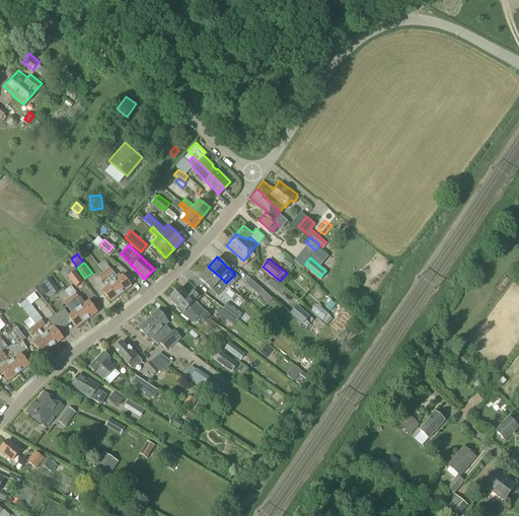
[(104,271),(107,274),(113,270),(110,266),(104,271)]
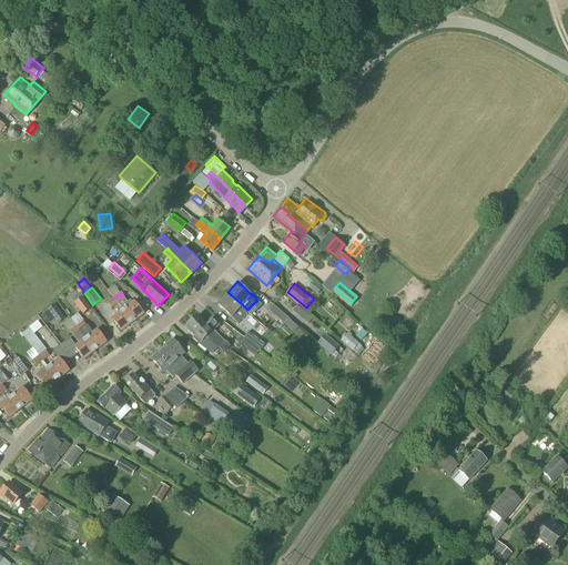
[(247,310),(242,304),(227,292),(219,302),(239,321),(247,310)]
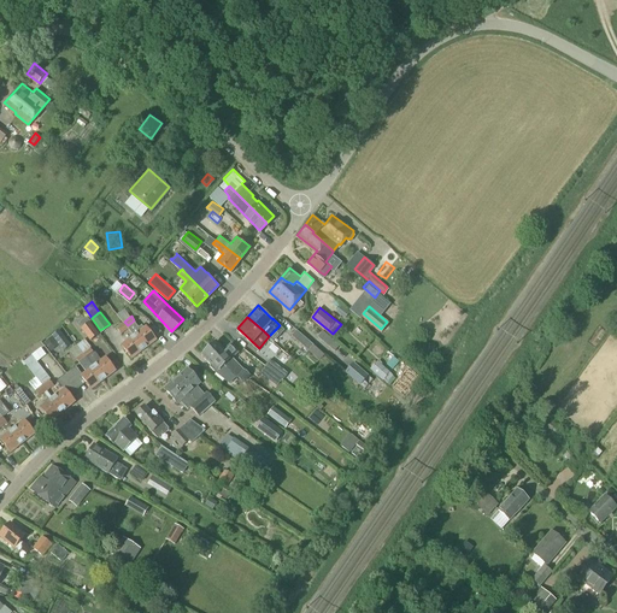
[(81,326),(89,340),(99,332),(89,320),(81,326)]
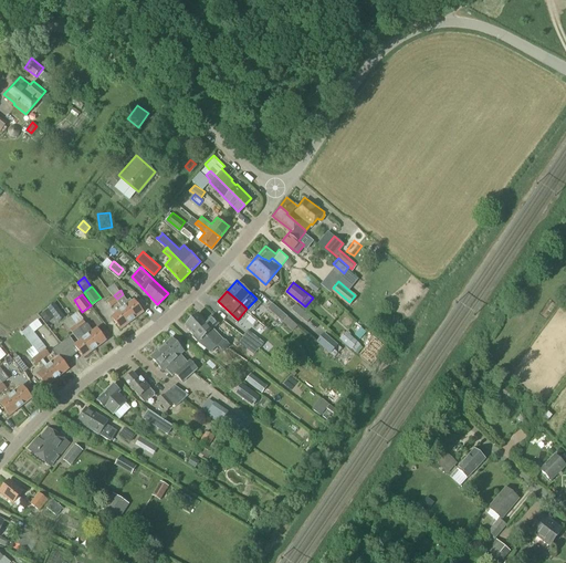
[(117,299),(123,306),(132,319),(143,311),(134,298),(132,300),(130,296),(127,299),(124,294),(123,294),(117,299)]
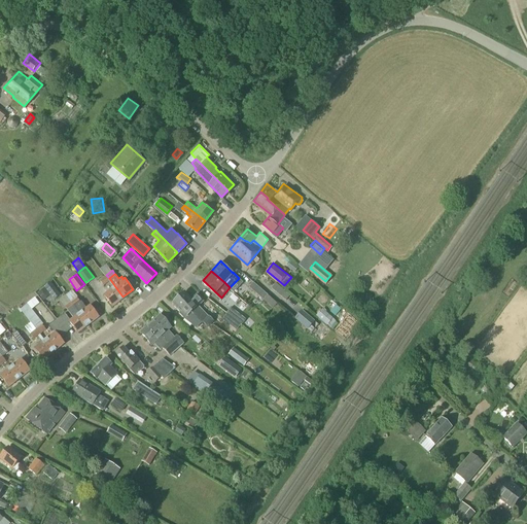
[(109,278),(106,275),(100,279),(103,283),(109,278)]
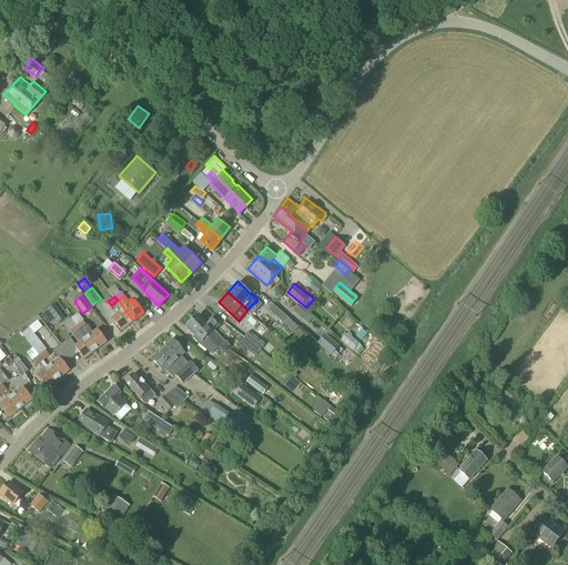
[(269,306),(284,322),(288,315),(273,302),(269,306)]
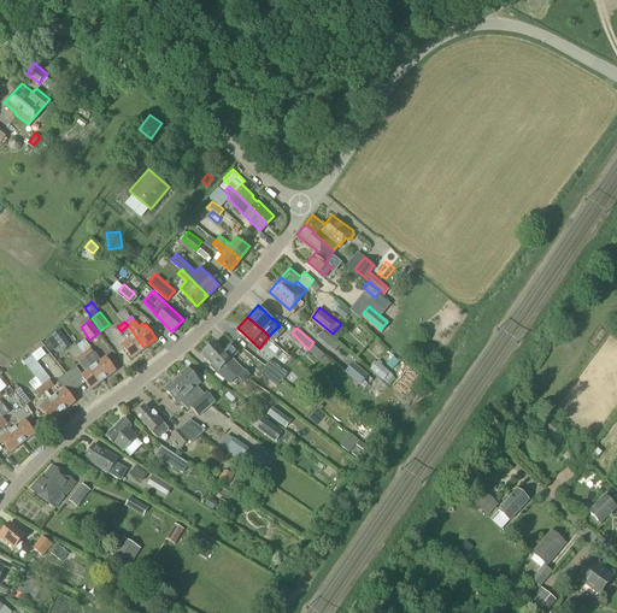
[(317,335),(335,349),(340,342),(322,329),(317,335)]
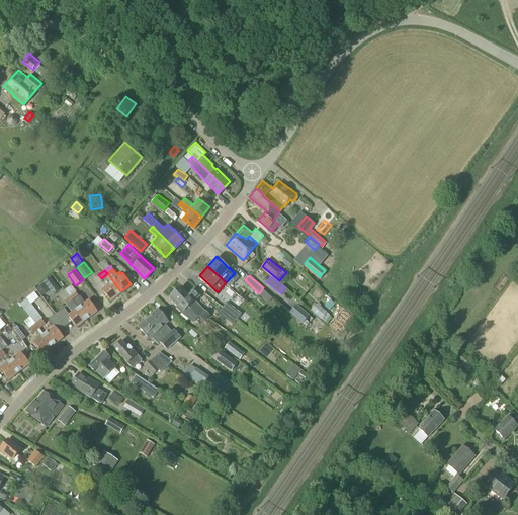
[(120,291),(112,280),(102,288),(110,299),(120,291)]
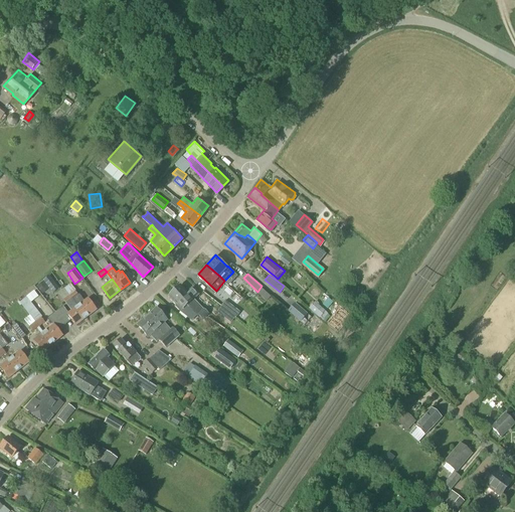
[(41,289),(46,285),(42,280),(37,285),(41,289)]
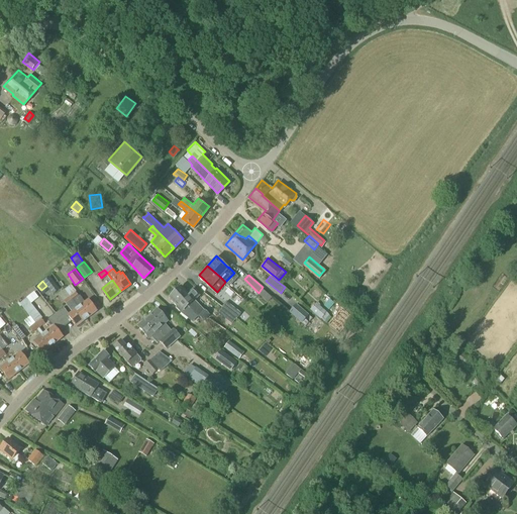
[(193,309),(199,313),(205,317),(209,313),(196,299),(201,294),(193,286),(188,291),(181,285),(176,290),(193,309)]
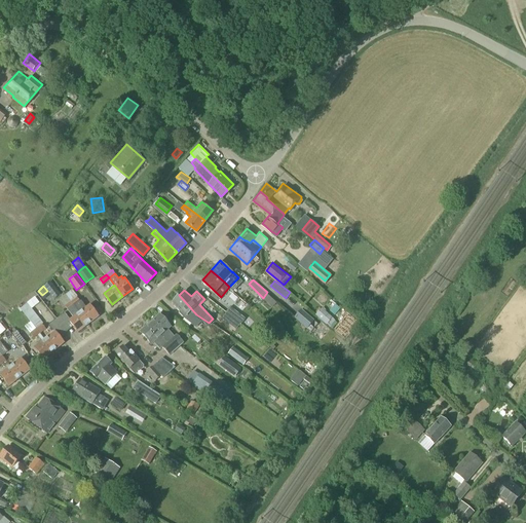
[(27,301),(31,306),(39,300),(34,295),(27,301)]
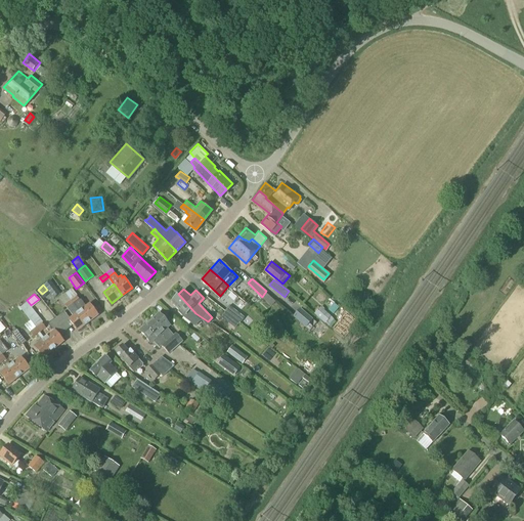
[(195,313),(178,294),(172,300),(179,308),(179,309),(183,314),(194,323),(202,317),(195,313)]
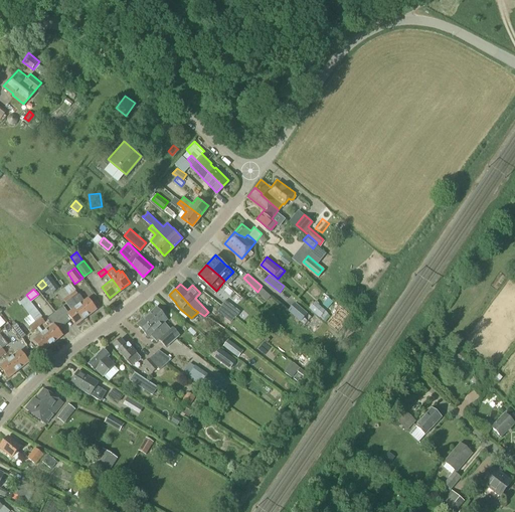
[(77,304),(87,316),(97,308),(88,297),(83,300),(78,293),(72,298),(77,304)]
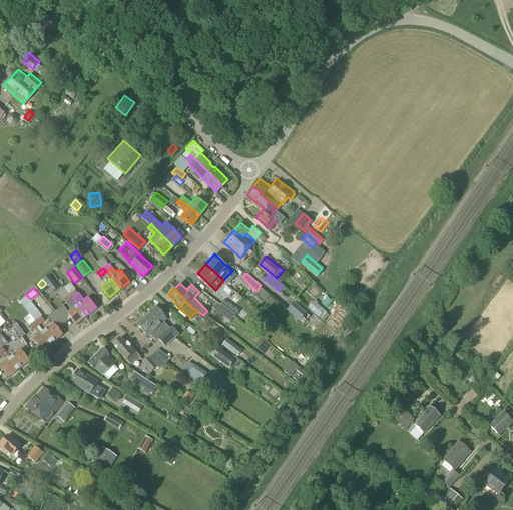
[(66,301),(72,297),(69,293),(63,297),(66,301)]
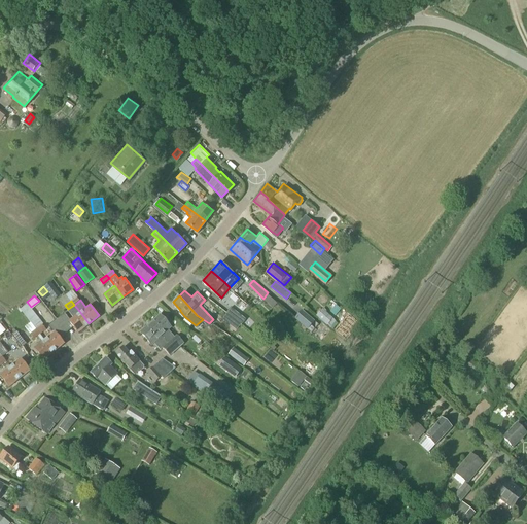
[(36,327),(41,323),(43,322),(31,307),(27,302),(21,307),(36,327)]
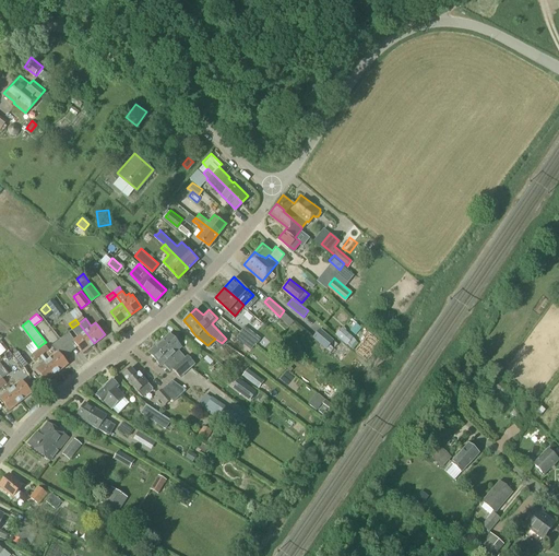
[(94,343),(84,330),(79,323),(72,328),(71,329),(76,336),(73,339),(82,351),(94,343)]
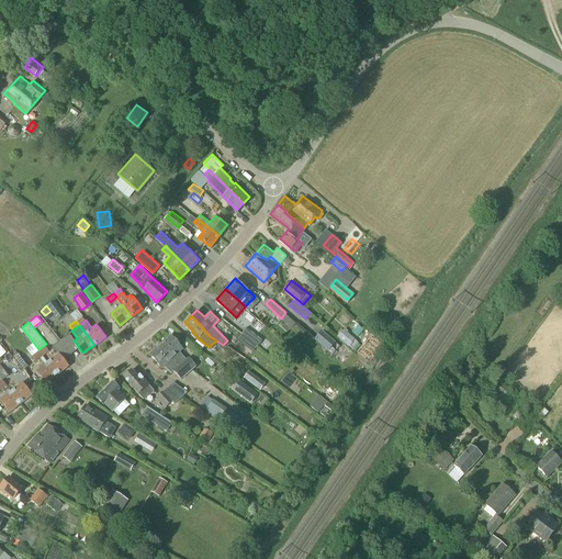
[(242,332),(258,344),(261,338),(246,326),(242,332)]
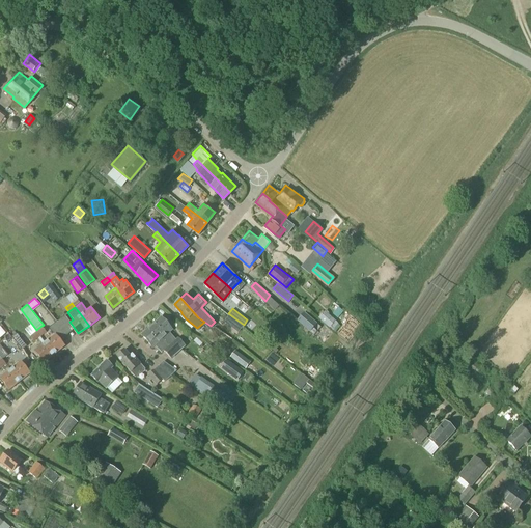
[(317,316),(328,327),(329,326),(333,329),(338,323),(324,309),(317,316)]
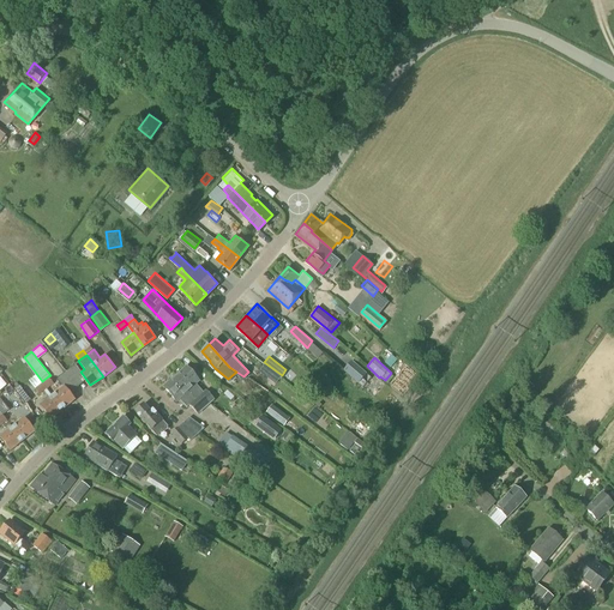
[(343,368),(363,385),(371,376),(350,360),(343,368)]
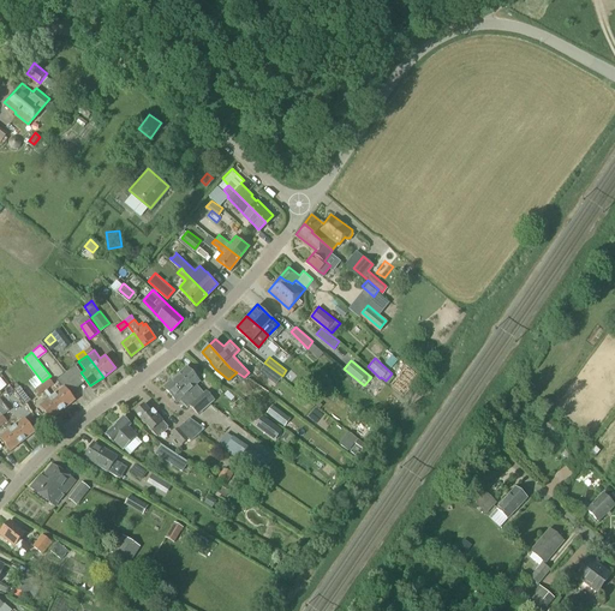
[(208,401),(210,402),(215,399),(206,389),(203,391),(196,383),(198,381),(186,366),(175,376),(196,397),(201,393),(208,401)]
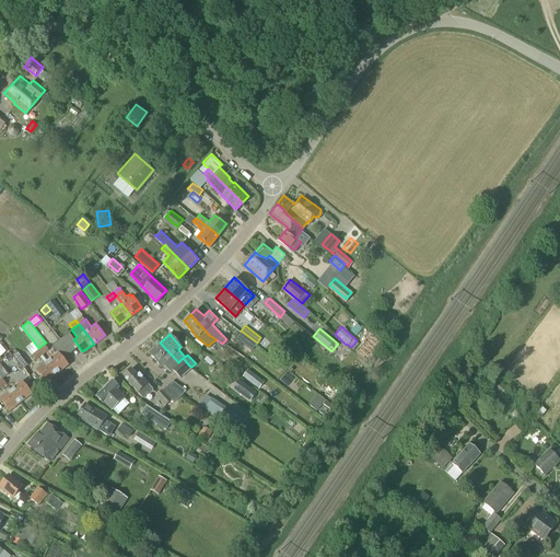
[(178,362),(160,343),(149,351),(161,364),(163,362),(171,370),(173,368),(181,376),(191,367),(189,366),(183,358),(178,362)]
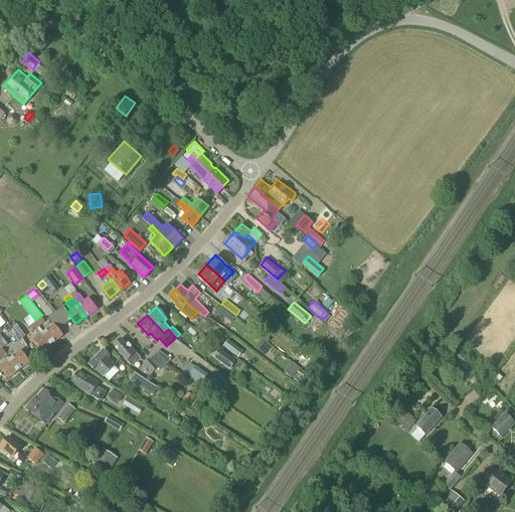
[(38,324),(35,320),(30,325),(33,328),(38,324)]
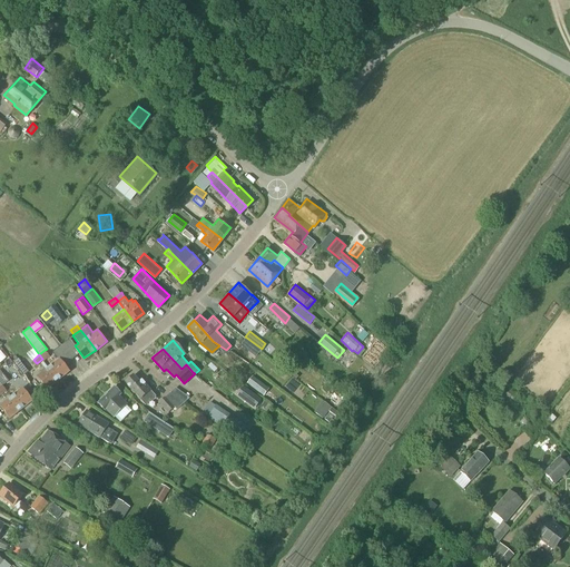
[(48,365),(58,378),(69,370),(60,357),(48,365)]
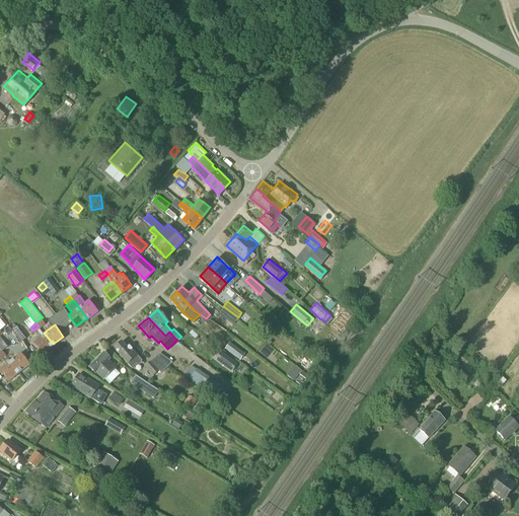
[(17,326),(13,329),(15,332),(20,339),(21,340),(25,337),(17,326)]
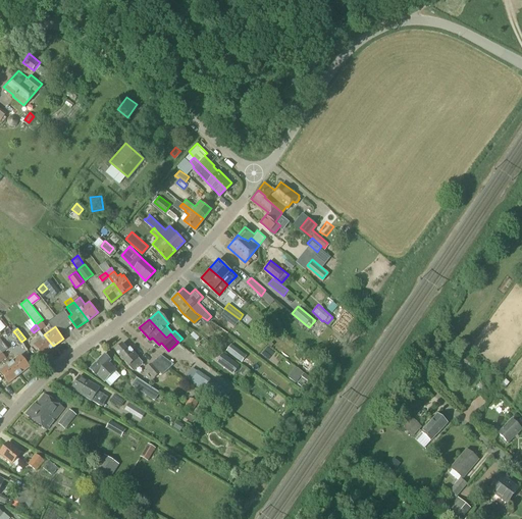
[(53,346),(44,334),(34,343),(43,354),(53,346)]
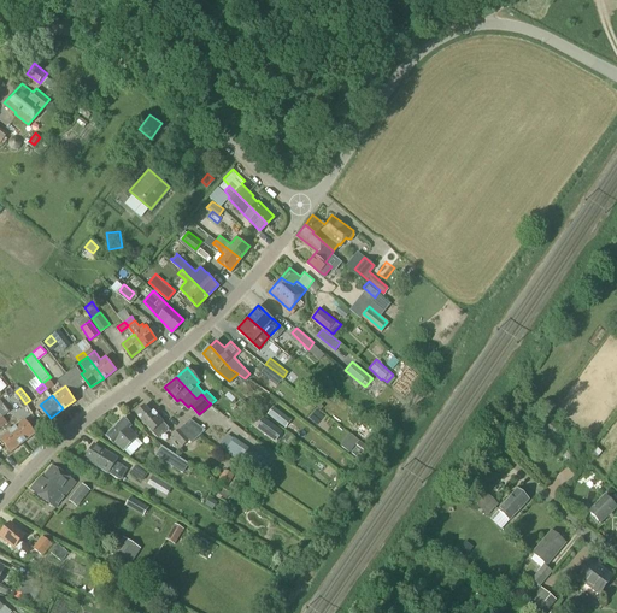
[(136,412),(152,430),(153,429),(157,434),(166,425),(163,420),(163,419),(147,402),(146,405),(145,404),(136,412)]
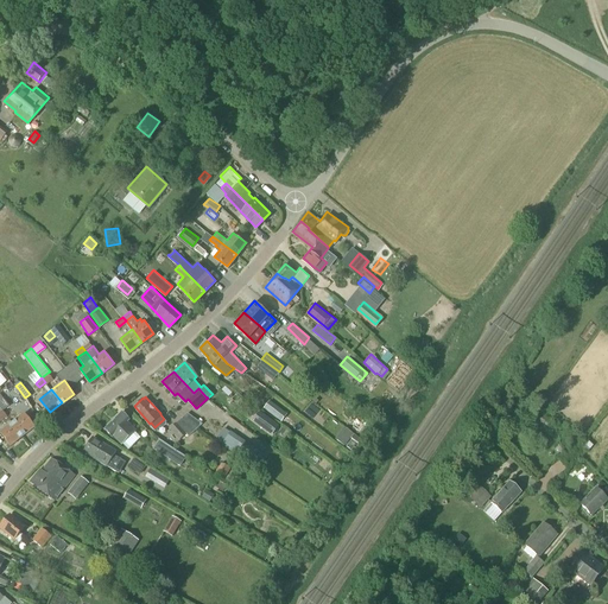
[(263,406),(282,419),(286,412),(270,399),(263,406)]
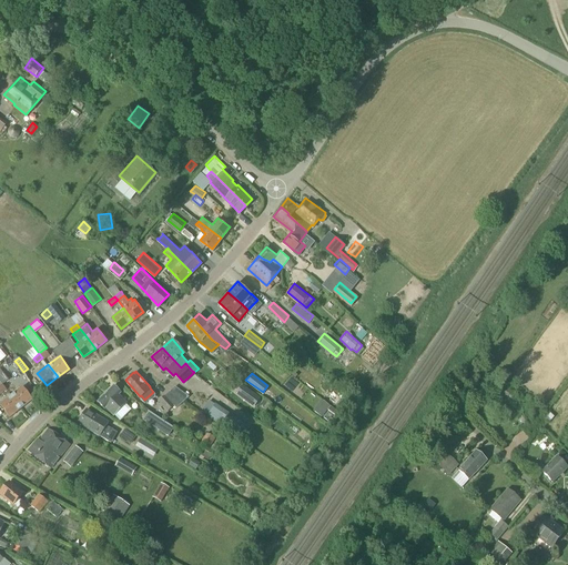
[(2,383),(6,386),(11,382),(8,377),(2,383)]
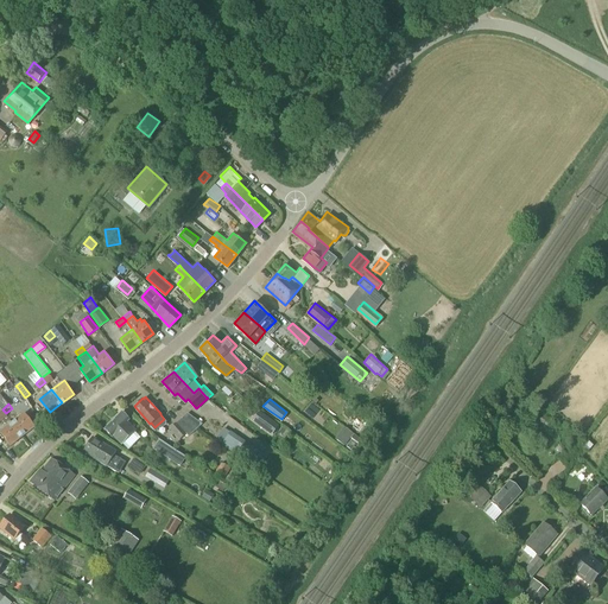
[(259,409),(253,418),(272,432),(279,424),(259,409)]
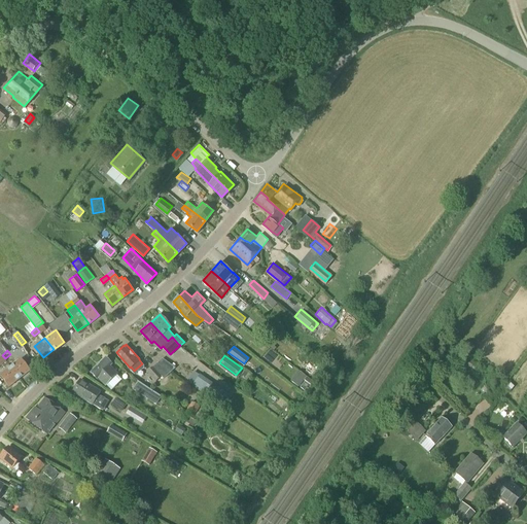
[(91,371),(97,377),(98,376),(105,384),(117,372),(110,364),(111,362),(105,356),(91,371)]
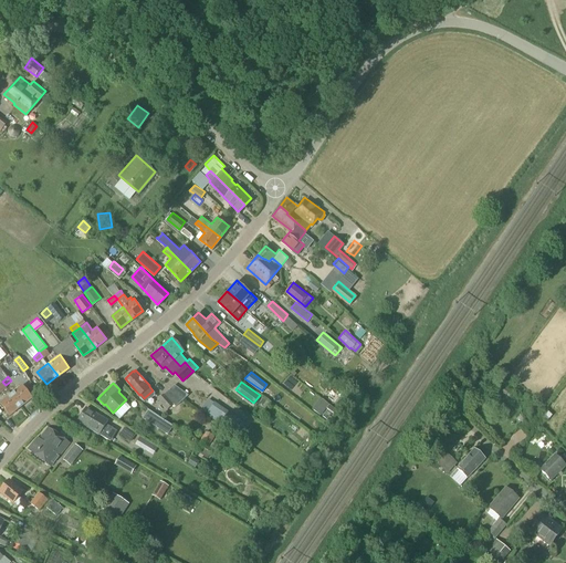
[(11,392),(21,405),(32,396),(22,384),(11,392)]
